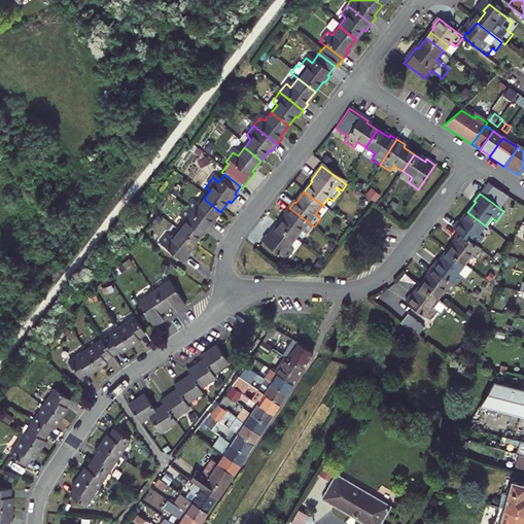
[(212,222),(220,212),(204,199),(198,207),(193,204),(186,212),(209,231),(214,224),(212,222)]
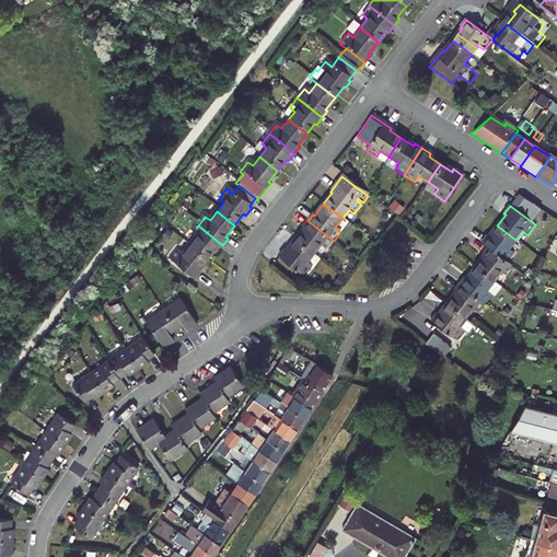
[(326,251),(334,241),(308,221),(302,229),(303,230),(294,241),(314,255),(321,246),(326,251)]
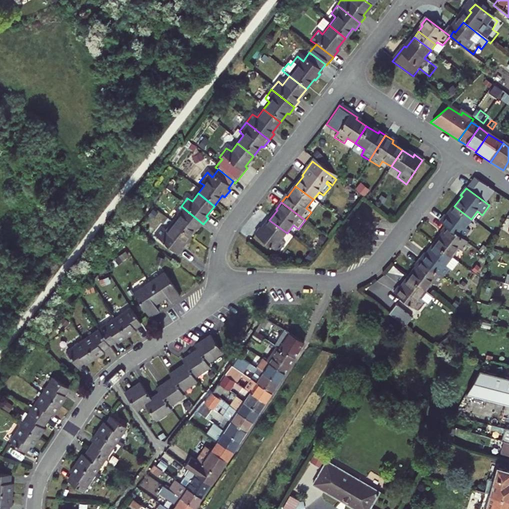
[(174,215),(178,218),(172,227),(188,239),(196,229),(198,230),(203,224),(181,206),(174,215)]
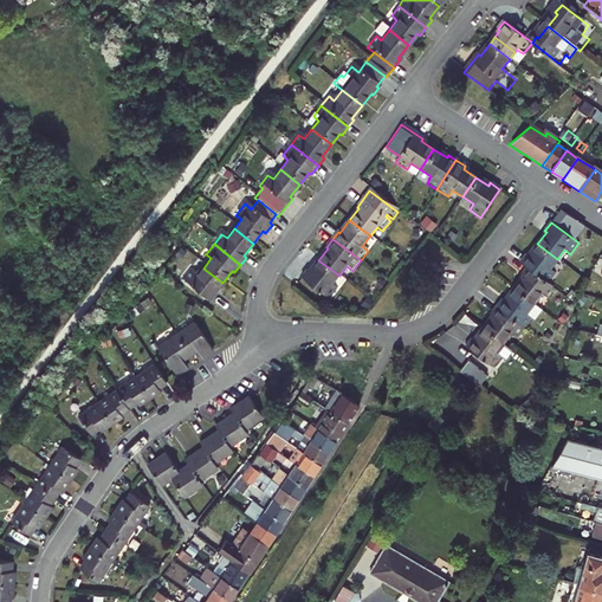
[(525,256),(519,264),(526,269),(548,284),(555,273),(549,270),(557,259),(537,244),(528,258),(525,256)]
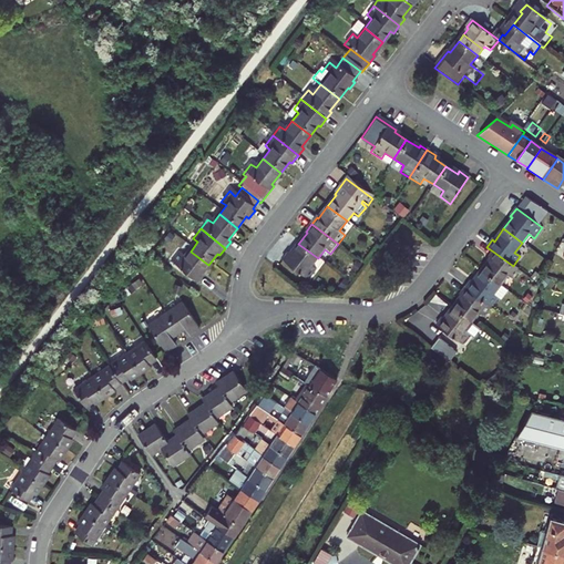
[(310,267),(318,258),(298,244),(289,255),(288,254),(282,262),(308,283),(316,272),(310,267)]
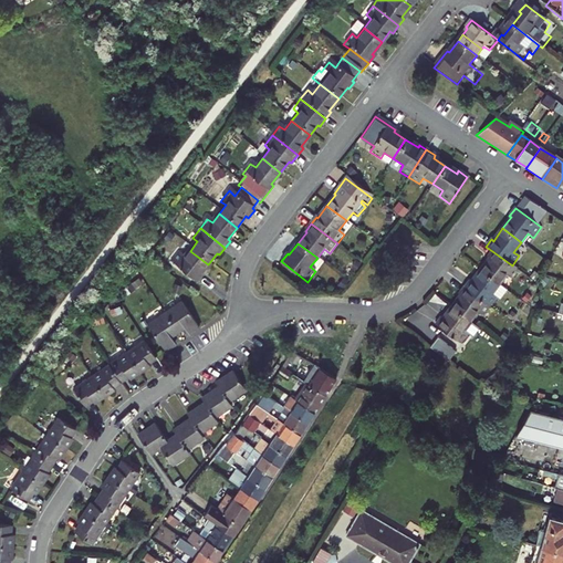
[(198,277),(208,264),(190,251),(183,260),(178,257),(170,267),(195,285),(200,279),(198,277)]
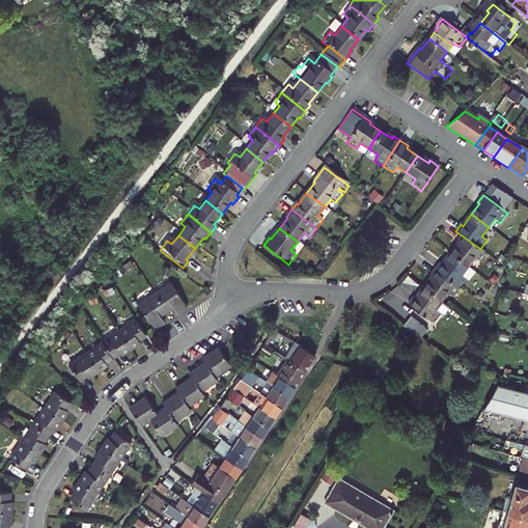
[(485,254),(480,249),(462,235),(456,243),(459,244),(450,255),(467,268),(473,259),(478,264),(485,254)]
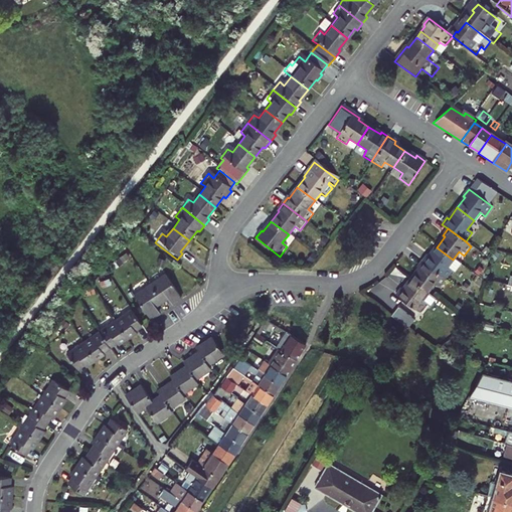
[(429,258),(427,256),(422,262),(446,279),(450,274),(452,276),(460,265),(453,260),(437,247),(429,258)]
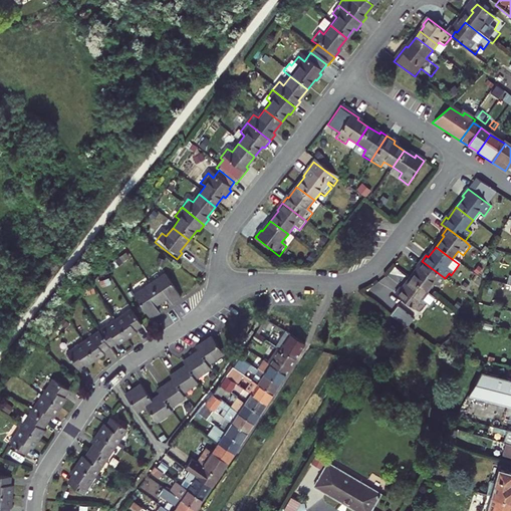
[(417,268),(419,269),(410,280),(427,292),(433,284),(438,287),(445,278),(422,261),(417,268)]
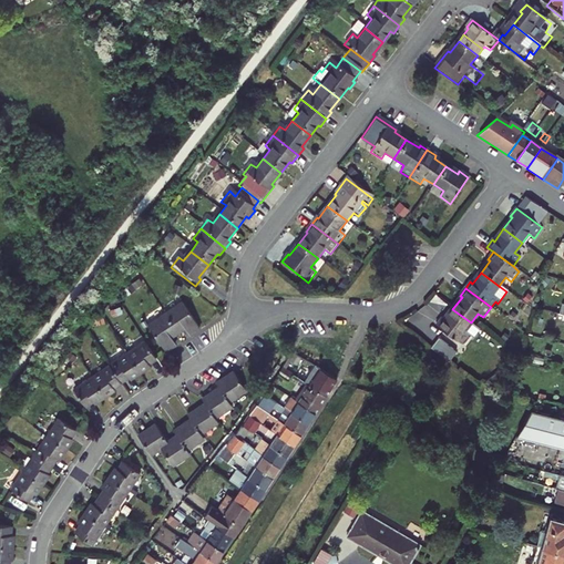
[(190,336),(201,328),(182,301),(147,326),(165,352),(175,345),(171,338),(185,329),(190,336)]
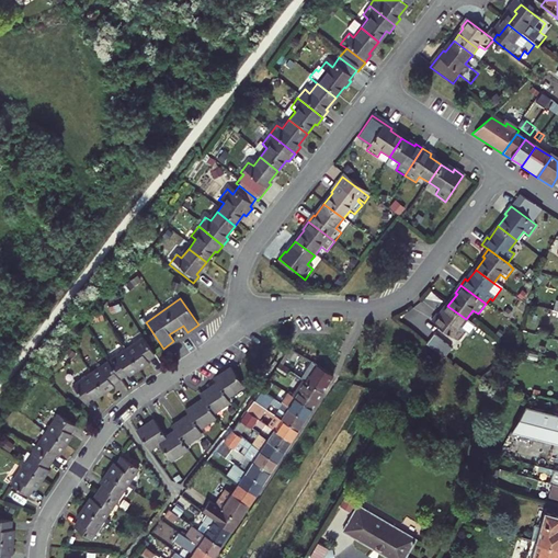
[(473,325),(466,319),(447,306),(440,317),(437,316),(431,323),(456,342),(466,330),(468,331),(473,325)]
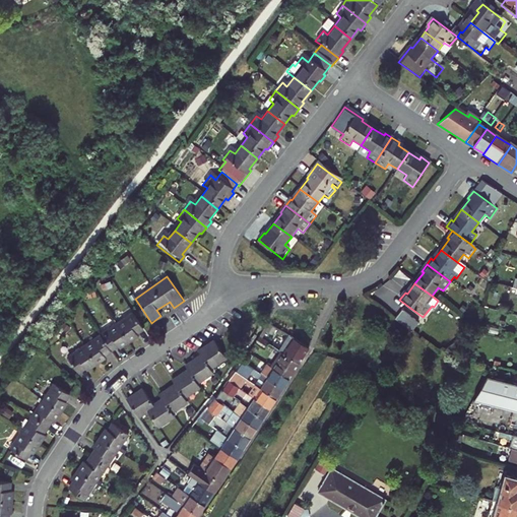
[(516,299),(516,289),(508,287),(506,297),(516,299)]
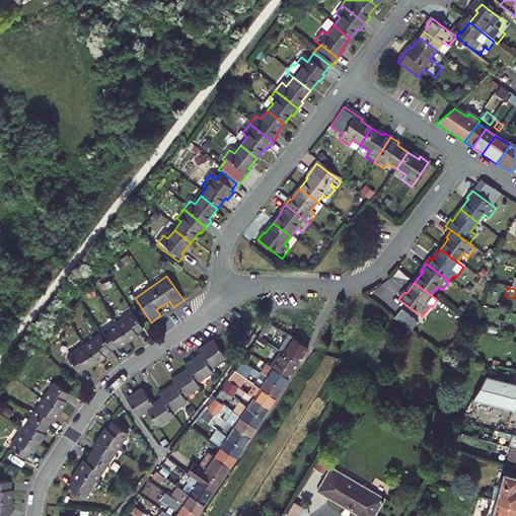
[(418,323),(401,311),(394,319),(412,332),(418,323)]
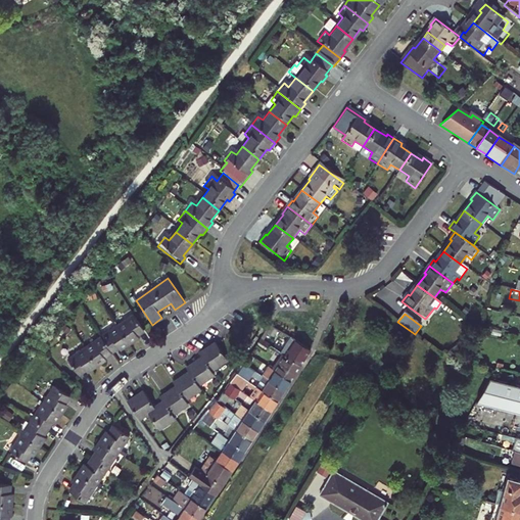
[(144,331),(134,317),(119,327),(130,344),(139,337),(138,335),(144,331)]
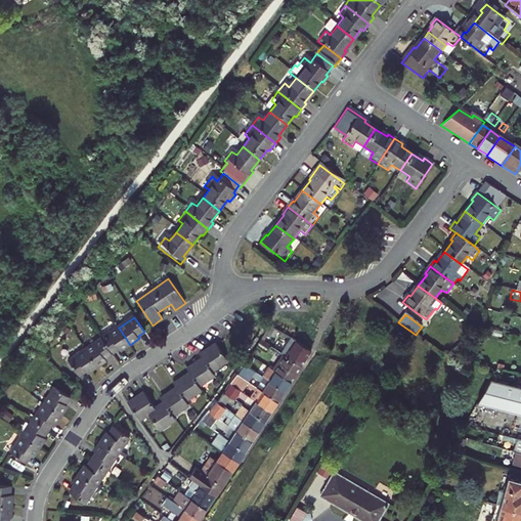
[(272,346),(281,332),(271,326),(261,338),(272,346)]
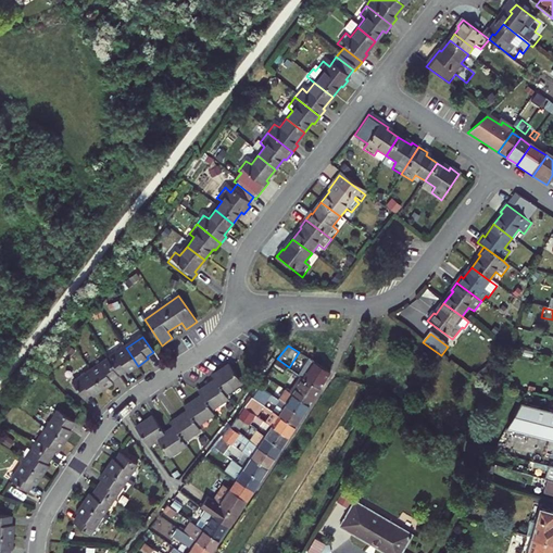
[(138,366),(126,348),(109,360),(118,376),(126,371),(127,373),(138,366)]
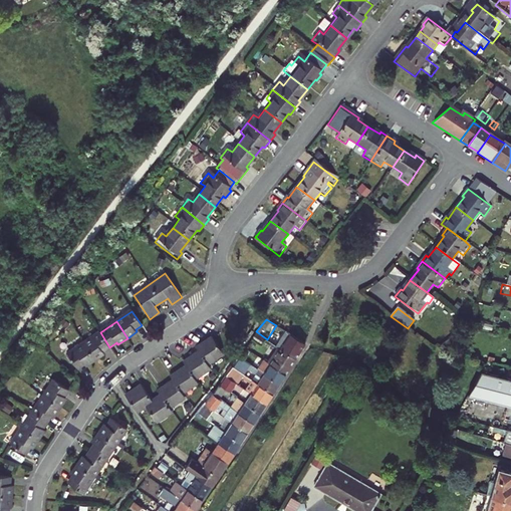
[(109,347),(100,332),(84,343),(95,359),(105,353),(103,351),(109,347)]
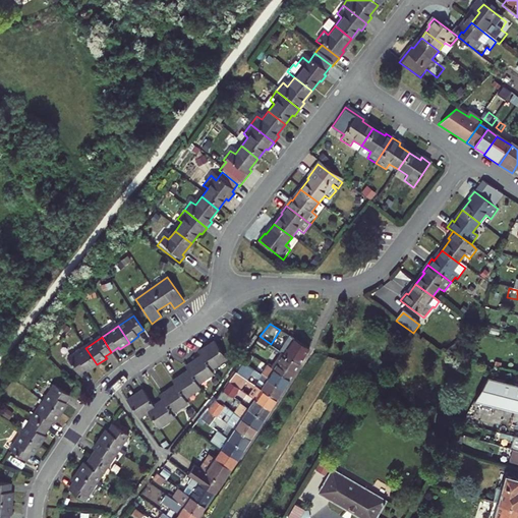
[(300,363),(309,349),(290,337),(281,350),(285,353),(300,363)]
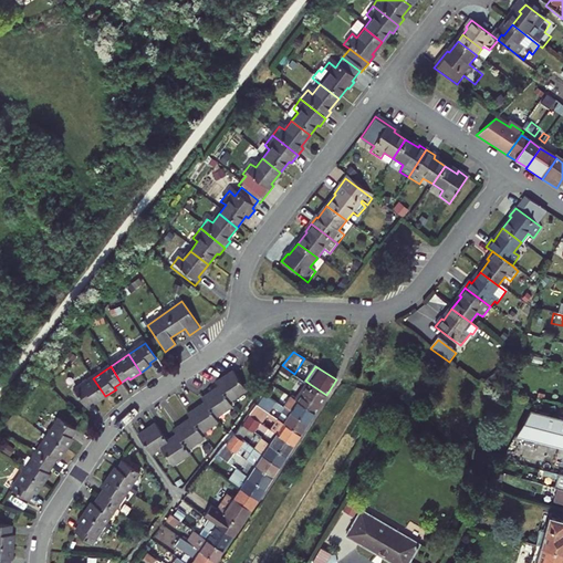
[(279,373),(295,382),(298,377),(282,367),(279,373)]
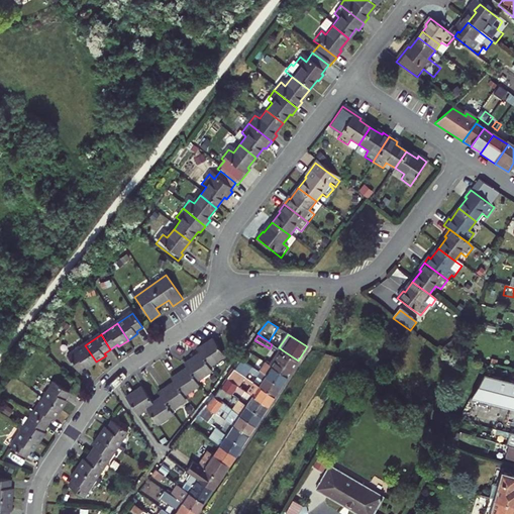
[(152,405),(142,389),(127,400),(138,415),(145,410),(157,426),(173,415),(171,411),(187,401),(184,397),(200,386),(197,383),(212,372),(209,368),(224,356),(214,341),(199,351),(201,355),(186,366),(189,370),(173,380),(176,384),(160,395),(163,399),(152,405)]
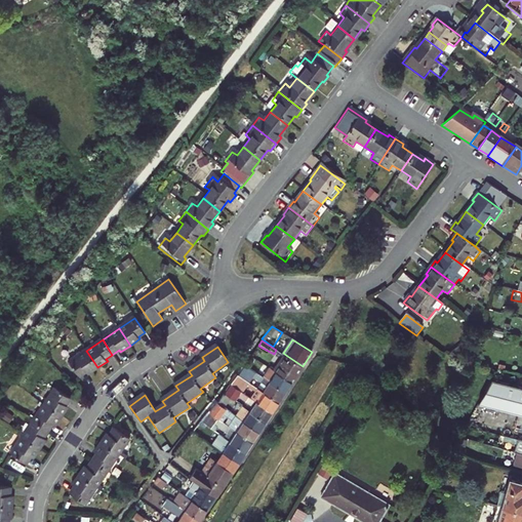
[(97,367),(86,351),(69,363),(78,377),(85,372),(87,375),(97,367)]
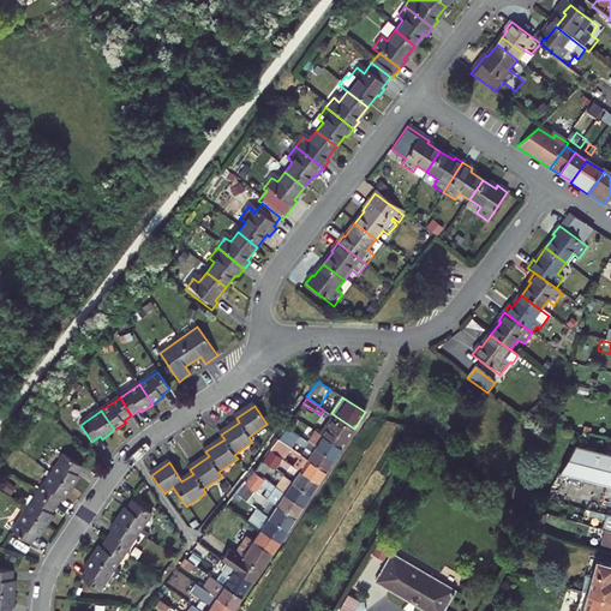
[(288,426),(293,430),(300,419),(295,415),(288,426)]
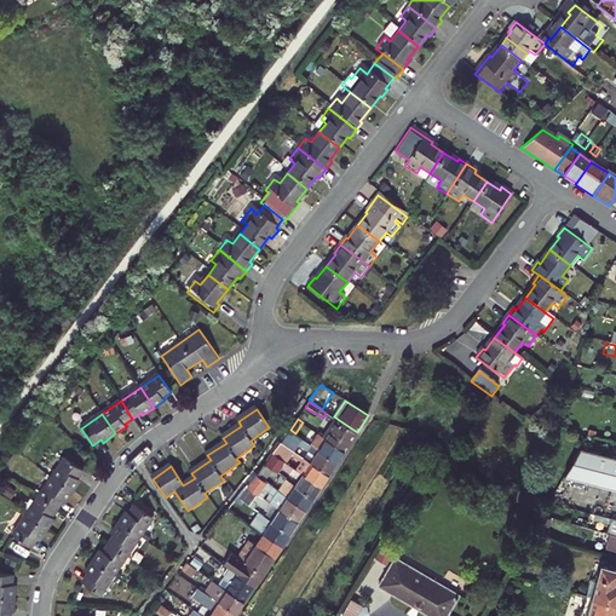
[(357,432),(339,420),(327,438),(326,439),(344,452),(357,432)]
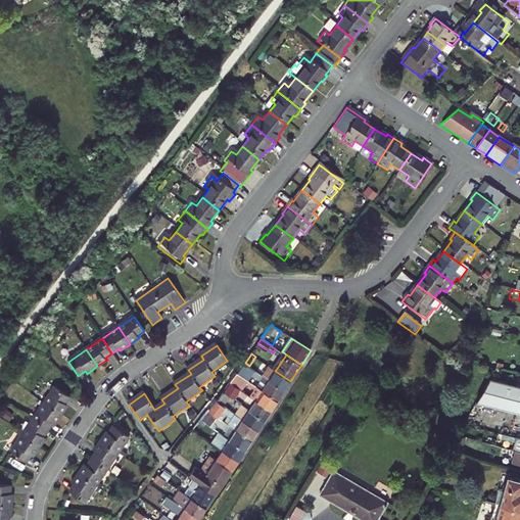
[(247,374),(260,383),(256,387),(262,391),(262,392),(277,403),(283,392),(268,382),(270,380),(266,377),(249,366),(245,363),(238,373),(244,378),(247,374)]
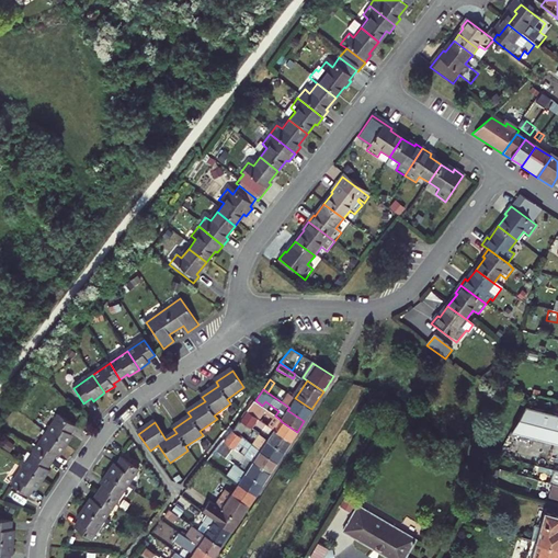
[(287,410),(304,421),(311,409),(295,398),(296,397),(292,394),(285,405),(289,408),(287,410)]
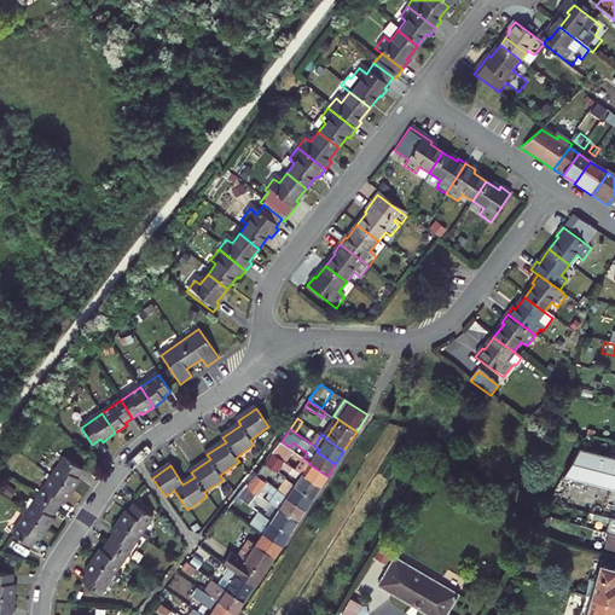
[(280,441),(272,451),(280,457),(283,454),(289,459),(291,456),(300,460),(302,457),(289,447),(282,441),(280,441)]
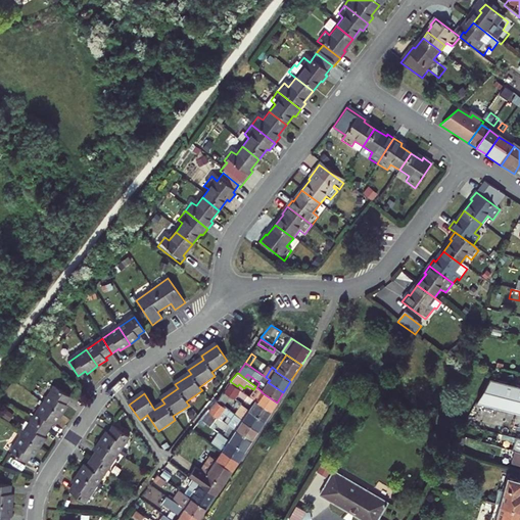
[(519,387),(515,386),(489,380),(476,403),(519,414),(519,387)]
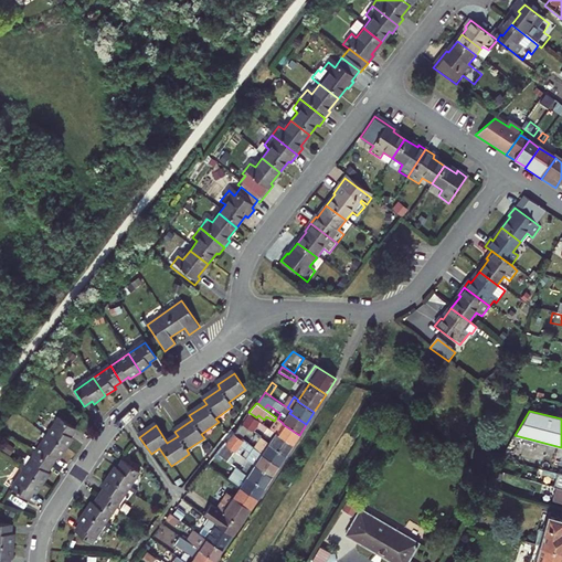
[(242,422),(248,428),(254,432),(262,422),(256,417),(248,412),(242,422)]
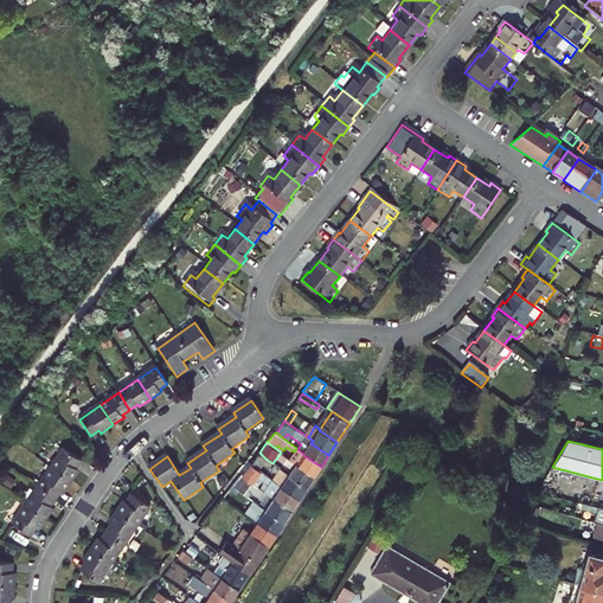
[(292,460),(297,464),(296,466),(313,478),(321,467),(303,455),(303,454),(297,449),(292,460)]
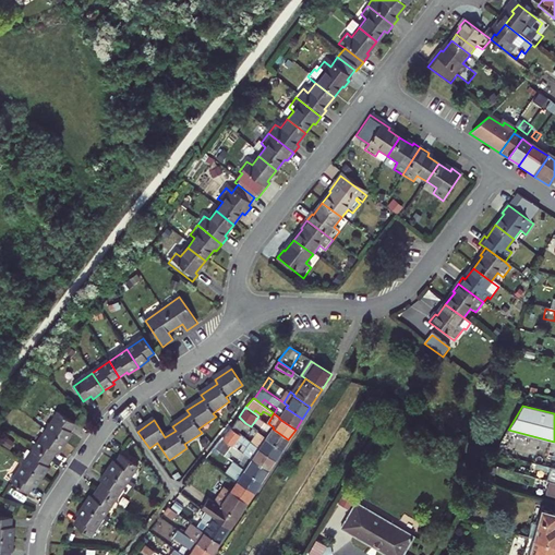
[(74,424),(59,414),(47,431),(65,443),(72,433),(70,431),(74,424)]
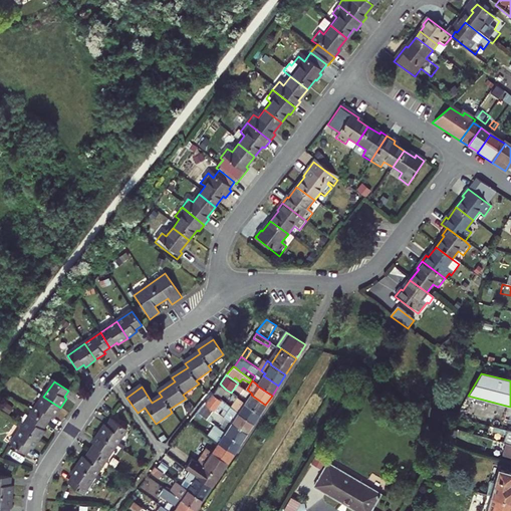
[(220,384),(212,394),(219,399),(226,390),(220,384)]
